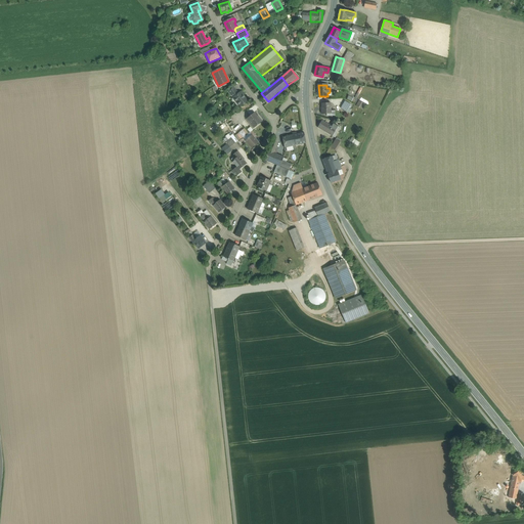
[(233,87),(228,91),(233,97),(238,93),(233,87)]
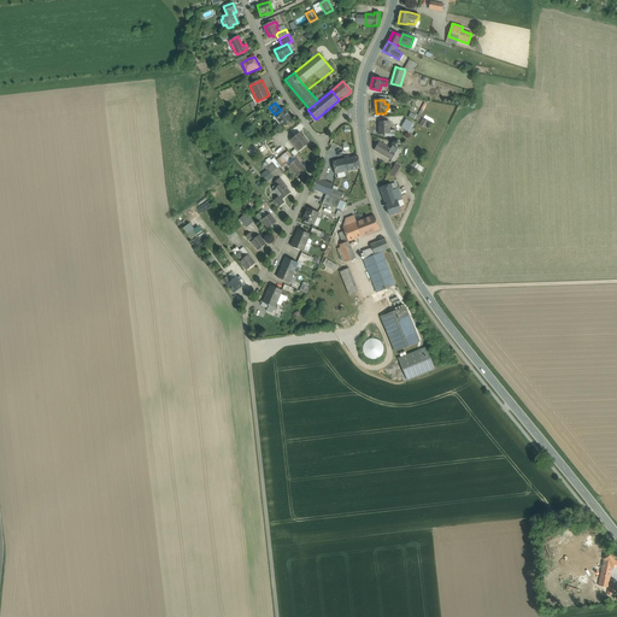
[(292,119),(283,109),(281,110),(275,115),(283,125),(292,119)]
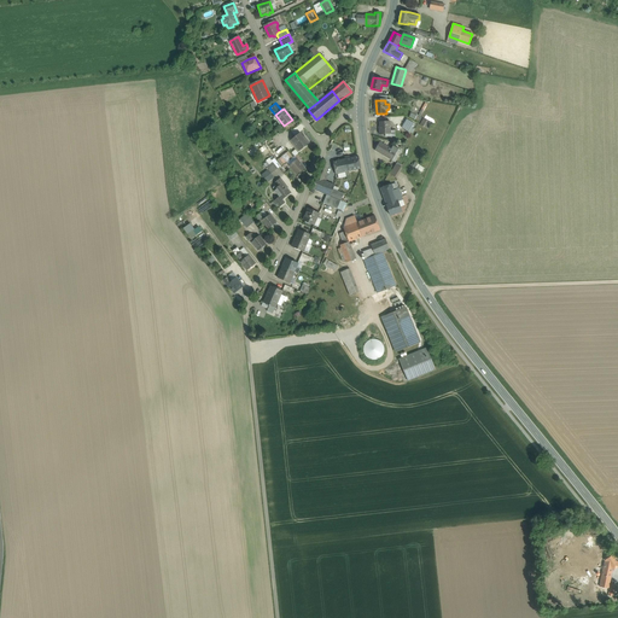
[(414,123),(407,120),(402,128),(408,132),(414,123)]
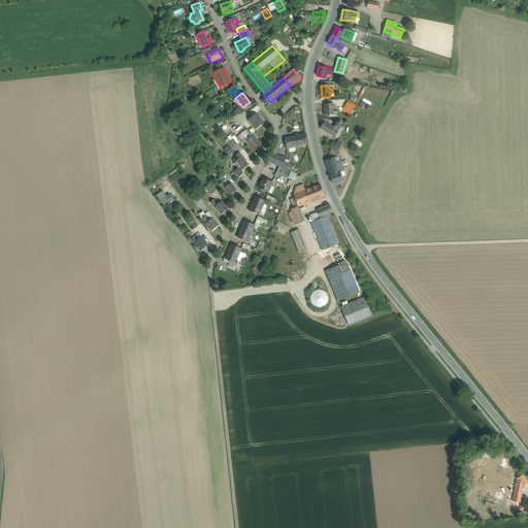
[(333,103),(325,104),(325,110),(324,110),(325,114),(333,114),(333,103)]
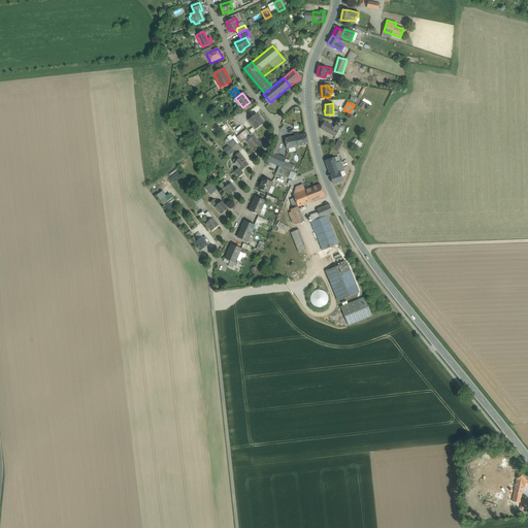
[(260,119),(256,113),(249,120),(256,129),(264,122),(261,118),(260,119)]
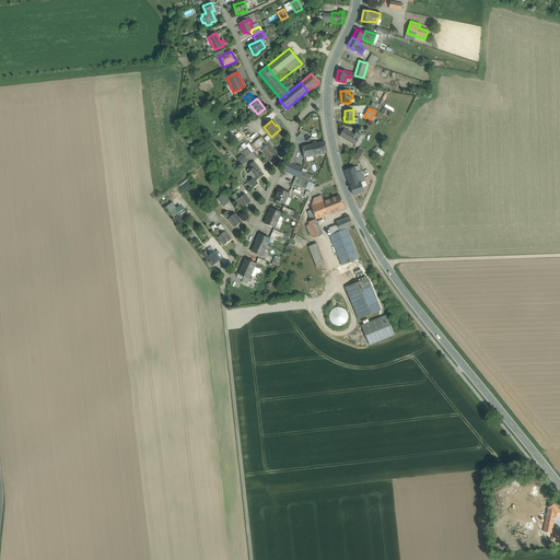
[(356,135),(345,128),(339,137),(356,146),(358,147),(364,137),(361,135),(357,132),(356,135)]
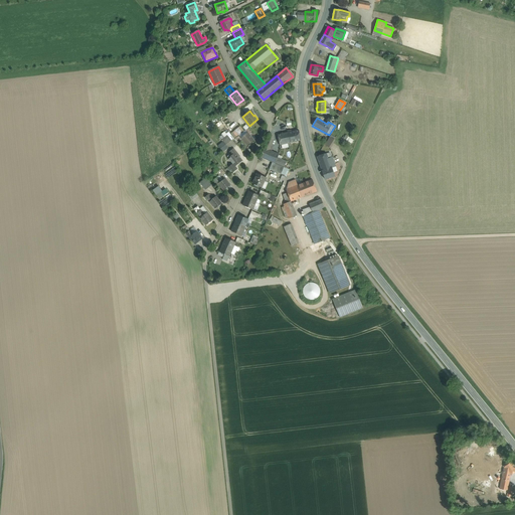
[(299,130),(288,133),(290,143),(291,143),(301,141),(299,130)]
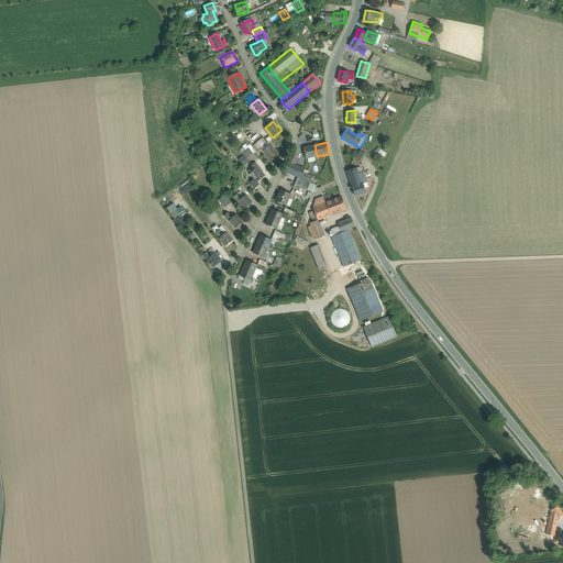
[(273,147),(271,145),(264,151),(271,158),(277,153),(273,147)]
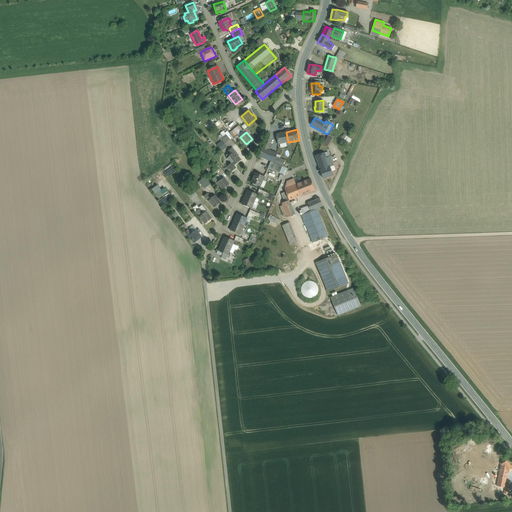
[(269,132),(262,147),(268,149),(272,138),(269,132)]
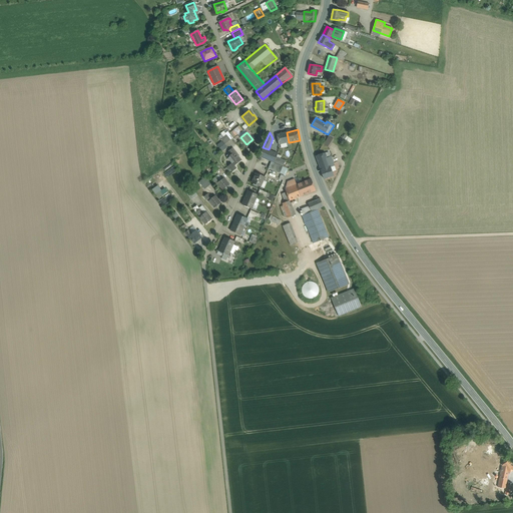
[(287,132),(277,134),(279,144),(288,142),(289,142),(287,132)]
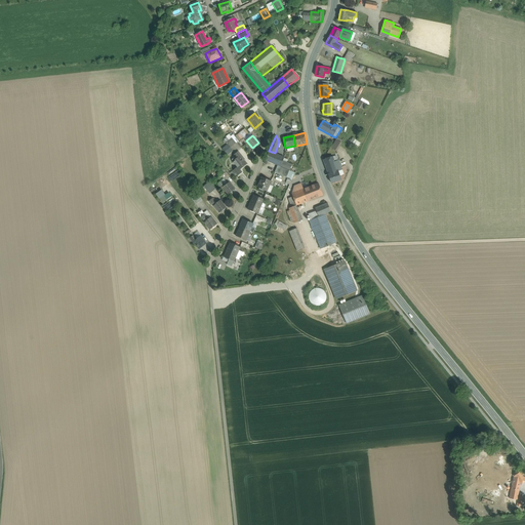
[(358,146),(360,142),(352,137),(350,142),(358,146)]
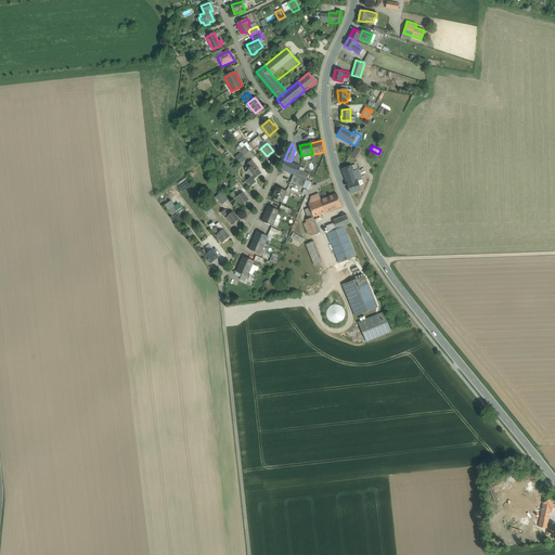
[(249,152),(245,146),(240,151),(244,156),(249,152)]
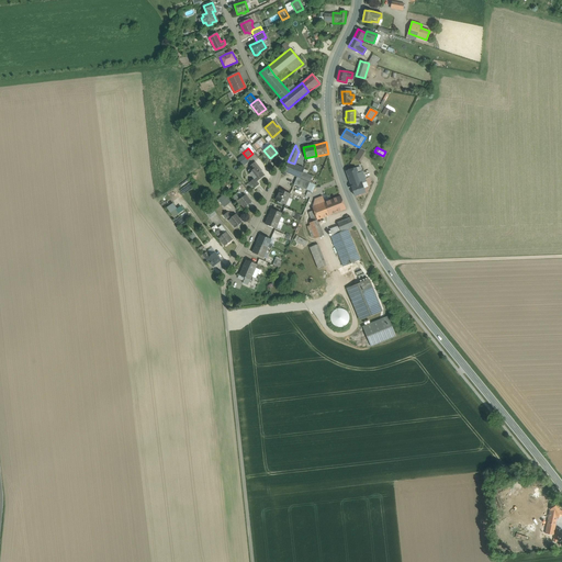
[(360,150),(355,159),(360,163),(366,154),(360,150)]
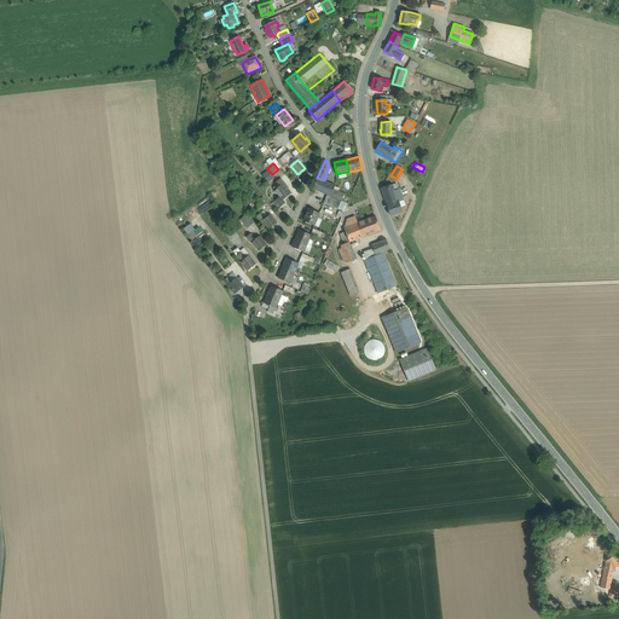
[(285,184),(281,178),(275,183),(277,185),(279,187),(284,184),(284,185),(285,184)]
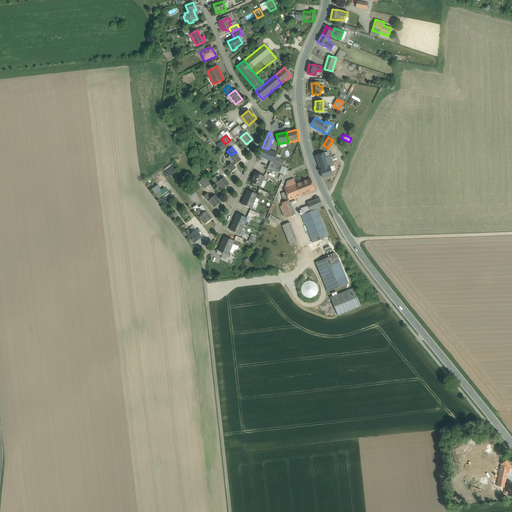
[(268,149),(262,147),(259,156),(271,161),(274,162),(276,157),(277,153),(268,149)]
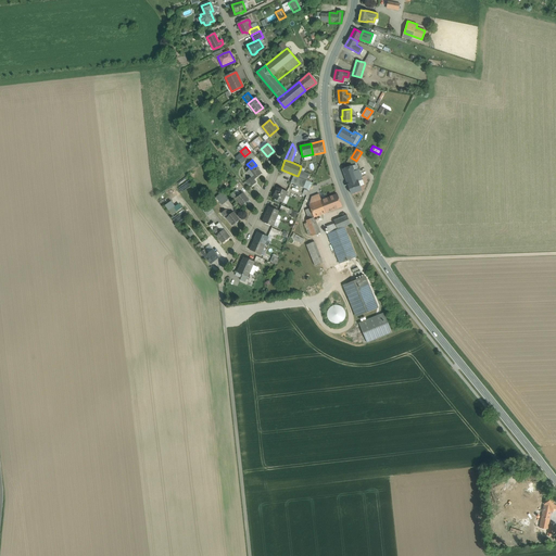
[(255,166),(255,165),(251,168),(249,166),(245,169),(251,177),(247,180),(252,187),(256,182),(254,179),(262,174),(255,166)]
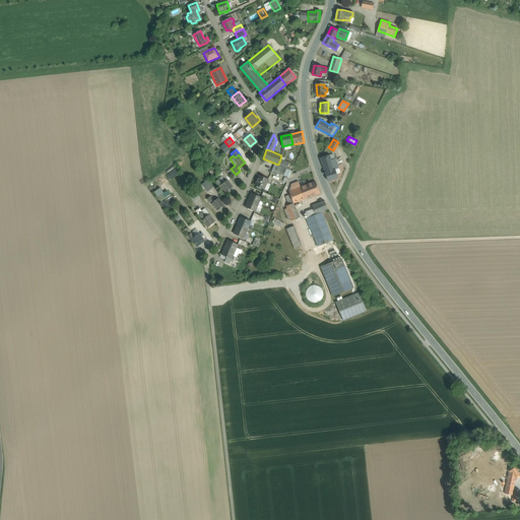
[(330,155),(320,158),(325,173),(335,170),(339,169),(335,158),(332,160),(330,155)]
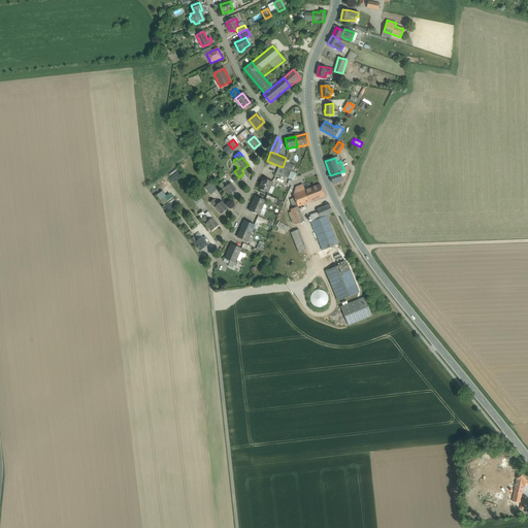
[(294,165),(285,162),(283,167),(287,169),(291,171),(294,165)]
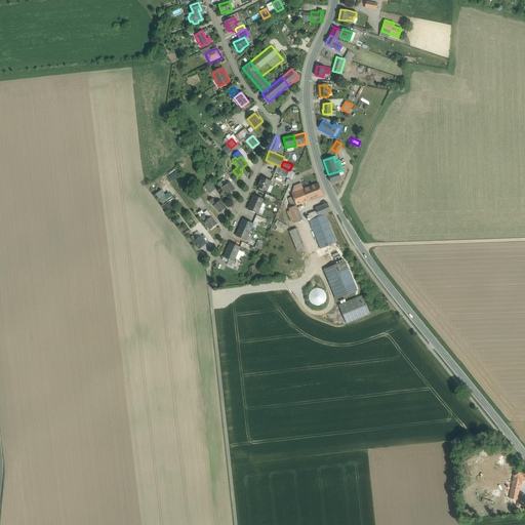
[(281,166),(278,165),(275,172),(282,175),(285,168),(281,166)]
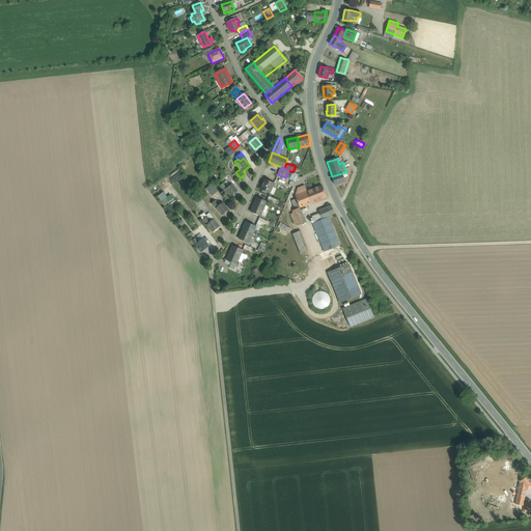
[(332,176),(335,185),(345,182),(342,173),(332,176)]
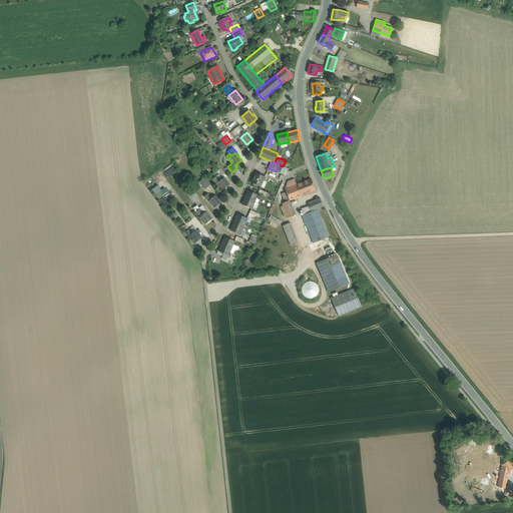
[(224,178),(219,181),(213,173),(210,176),(216,184),(217,183),(222,190),(229,184),(224,178)]
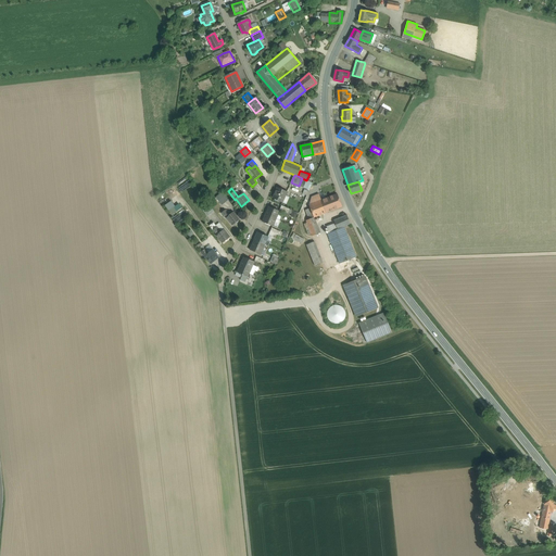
[(287,192),(277,188),(273,198),(282,202),(287,192)]
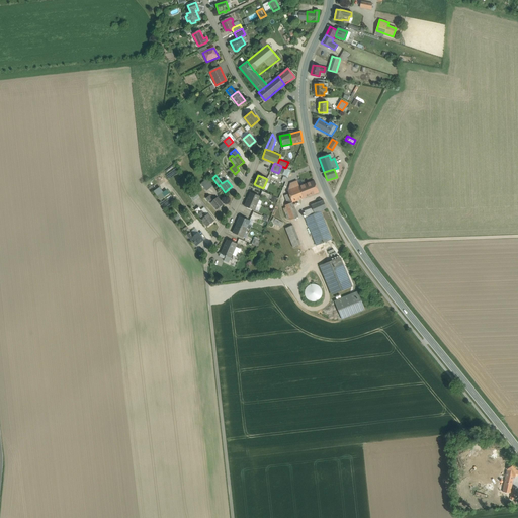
[(207,179),(201,184),(203,187),(210,182),(207,179)]
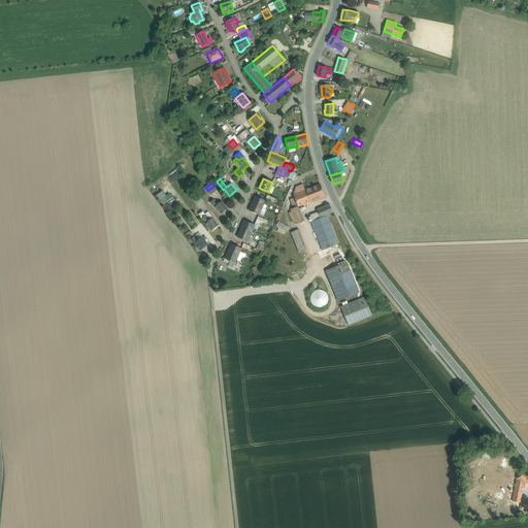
[(320,185),(311,188),(317,200),(325,196),(320,185)]
